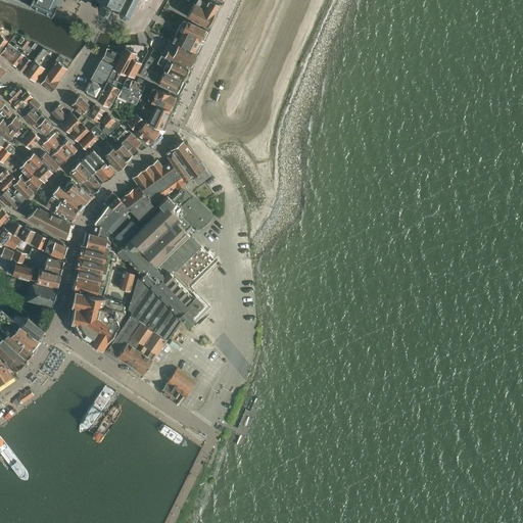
[(18,0),(51,15),(56,5),(54,4),(56,0),(18,0)]
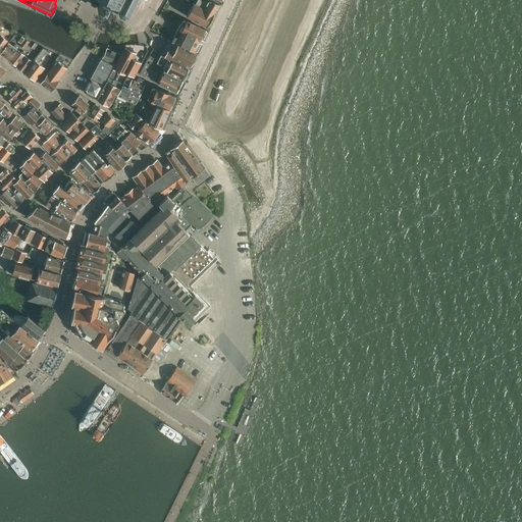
[(100,0),(101,0),(98,7),(106,11),(109,5),(119,9),(118,11),(120,16),(124,18),(129,17),(132,13),(134,14),(135,12),(133,11),(136,4),(138,5),(139,3),(137,2),(138,0),(100,0)]
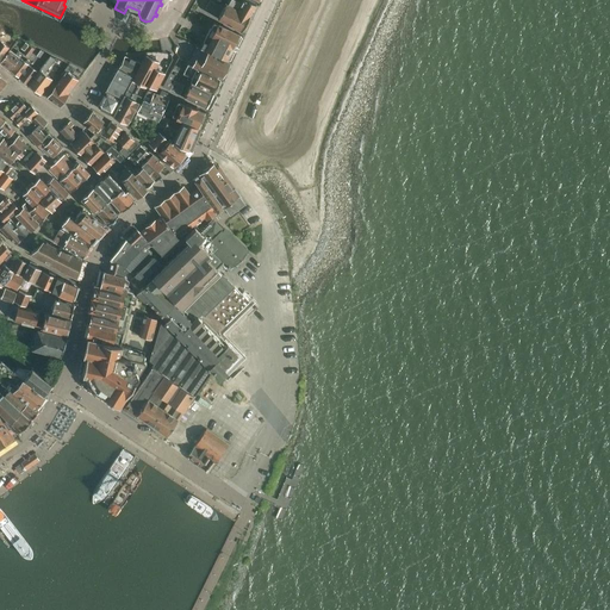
[(211,0),(206,8),(221,16),(218,19),(242,32),(256,6),(246,0),(243,0),(242,4),(235,0),(228,0),(224,8),(211,0)]
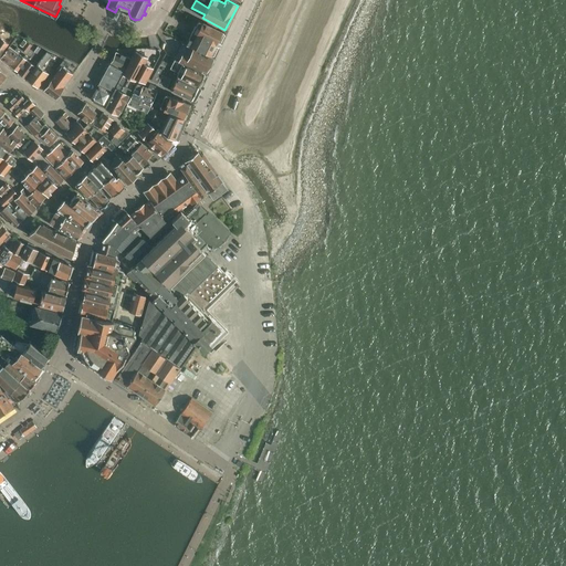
[(199,21),(197,27),(200,29),(197,35),(216,44),(222,33),(202,22),(199,21)]
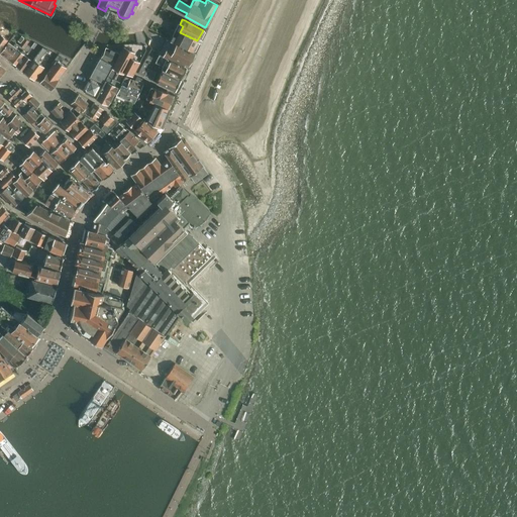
[(171,41),(170,42),(172,43),(173,42),(192,53),(192,52),(195,48),(194,47),(196,42),(197,41),(197,40),(180,32),(178,37),(174,35),(171,41)]
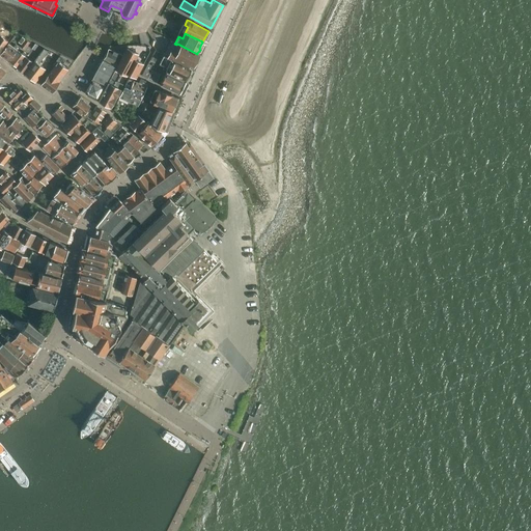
[(0,53),(8,42),(0,34),(0,53)]
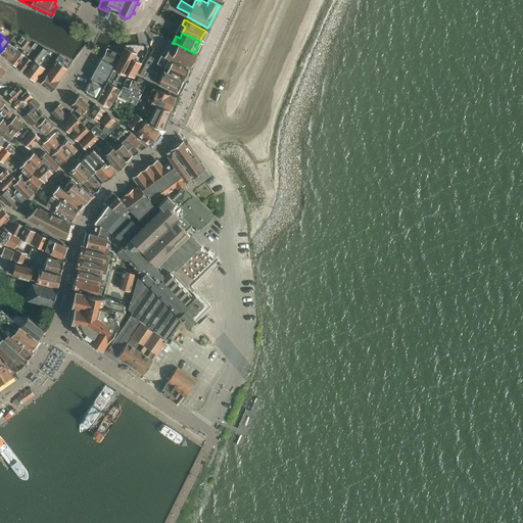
[(21,45),(20,46),(25,49),(30,42),(26,39),(25,40),(26,40),(21,45)]
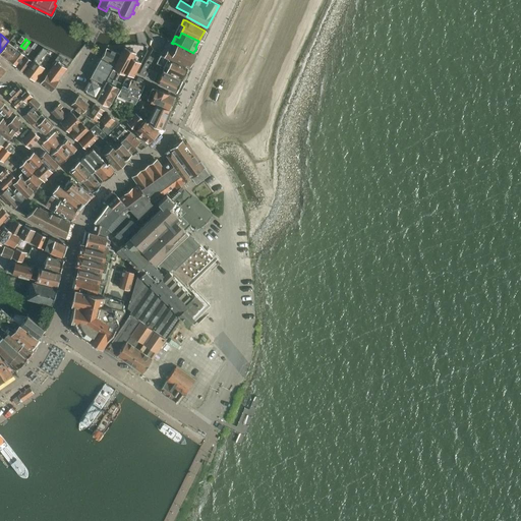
[(161,55),(185,67),(186,66),(187,65),(190,66),(196,54),(193,52),(193,53),(174,43),(173,44),(171,43),(172,42),(169,40),(161,55)]
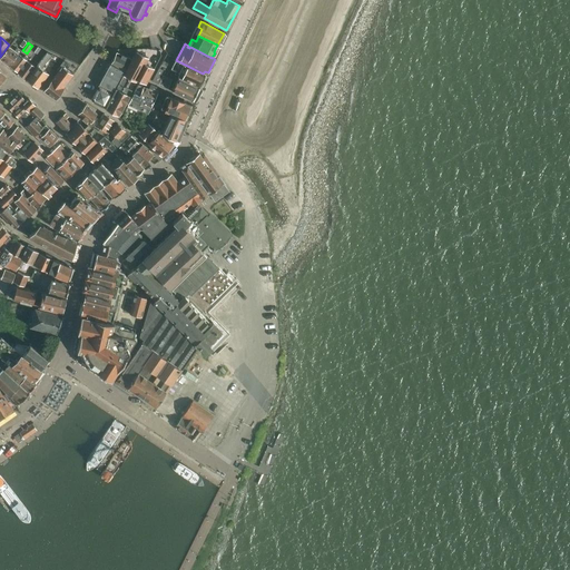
[(10,47),(0,59),(10,67),(19,55),(21,51),(18,48),(16,51),(10,47)]
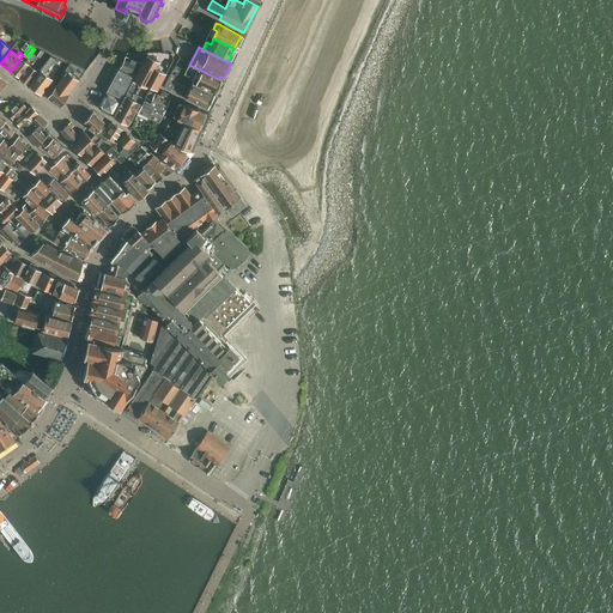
[(38,72),(29,85),(41,95),(41,96),(53,79),(46,74),(56,59),(50,56),(41,70),(38,72)]
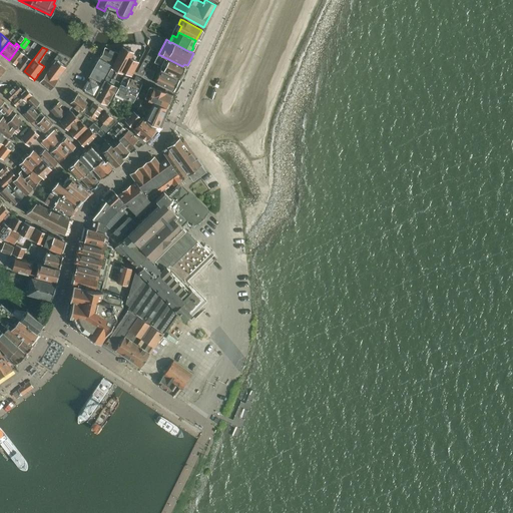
[(100,57),(112,64),(117,53),(114,51),(106,47),(105,47),(100,57)]
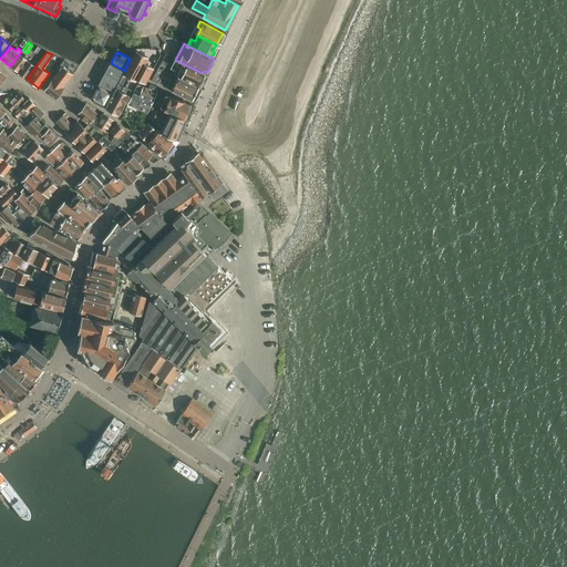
[(134,52),(117,89),(123,92),(129,82),(127,81),(129,79),(136,82),(137,80),(146,84),(153,69),(144,64),(147,58),(134,52)]
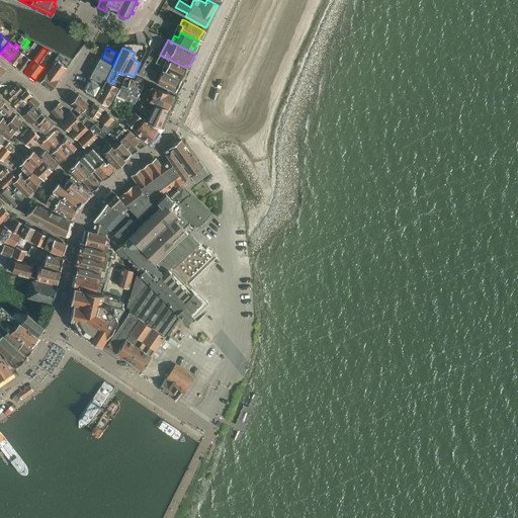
[(17,50),(9,61),(16,67),(25,56),(27,53),(23,50),(21,53),(17,50)]
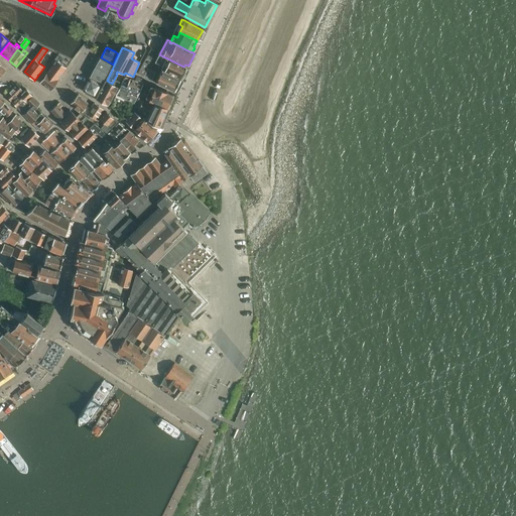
[(159,54),(156,61),(160,63),(158,67),(163,69),(162,71),(180,80),(181,79),(182,79),(184,79),(185,75),(185,74),(184,74),(187,68),(184,66),(183,67),(159,54)]
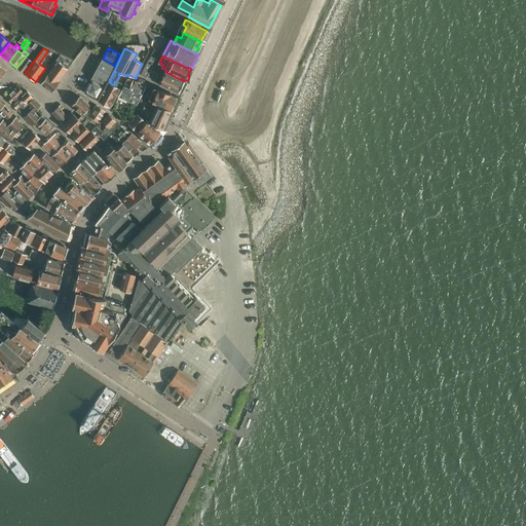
[(26,57),(16,68),(25,73),(33,62),(26,57)]
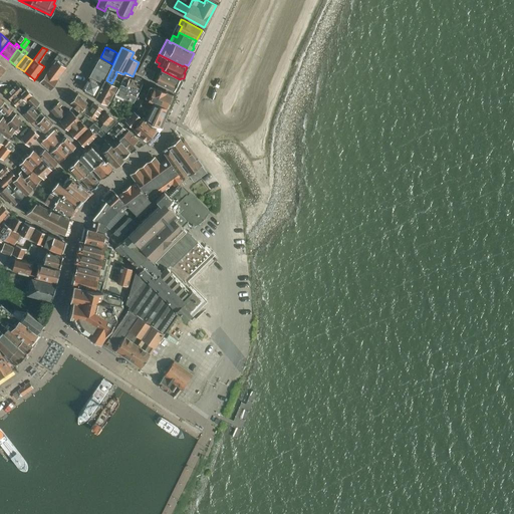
[(52,64),(46,72),(47,72),(57,79),(66,67),(60,63),(63,58),(58,55),(51,63),(52,64)]
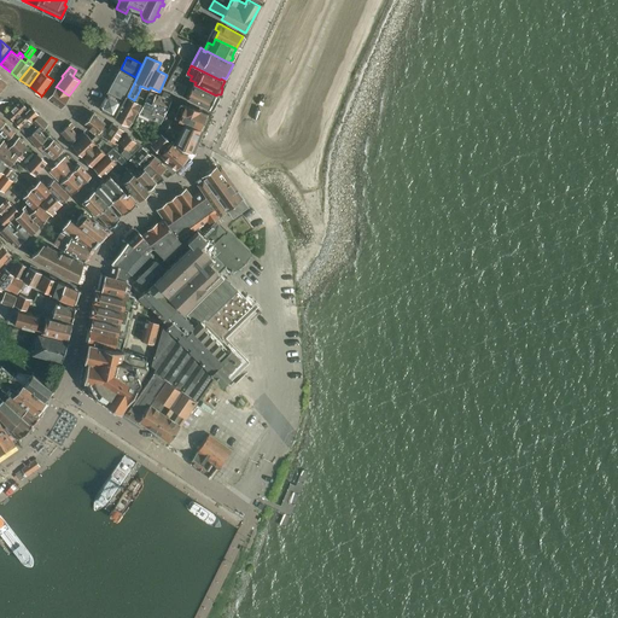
[(121,69),(114,81),(129,91),(132,87),(135,77),(121,69)]
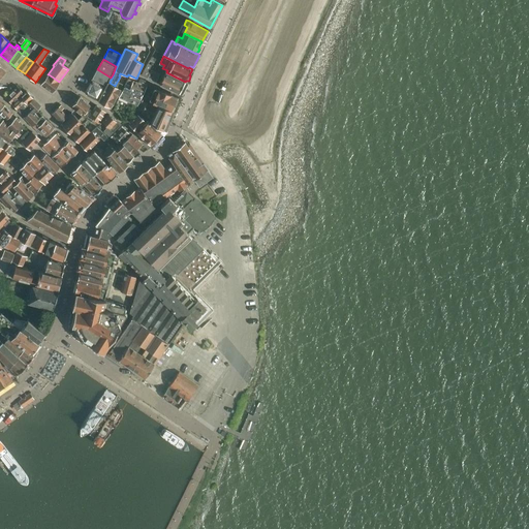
[(148,63),(142,75),(148,79),(151,73),(149,72),(152,65),(148,63)]
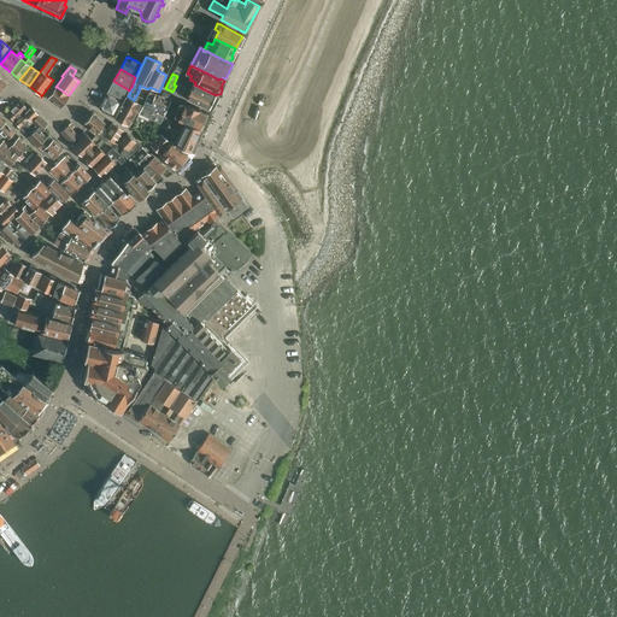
[(113,81),(106,94),(123,103),(127,97),(129,90),(113,81)]
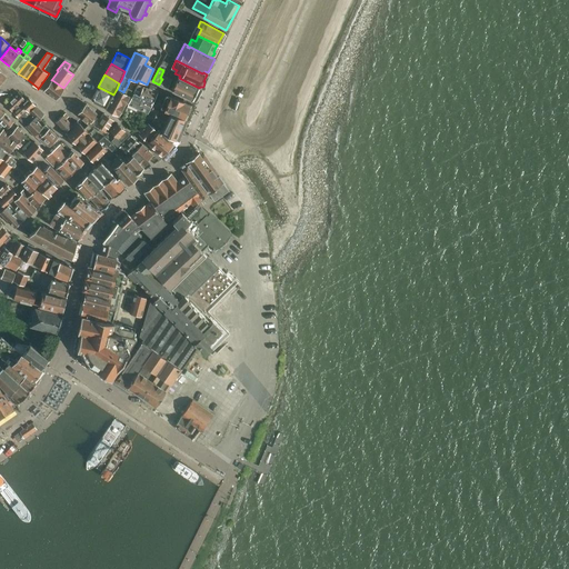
[(162,79),(159,85),(168,89),(173,80),(163,76),(162,79)]
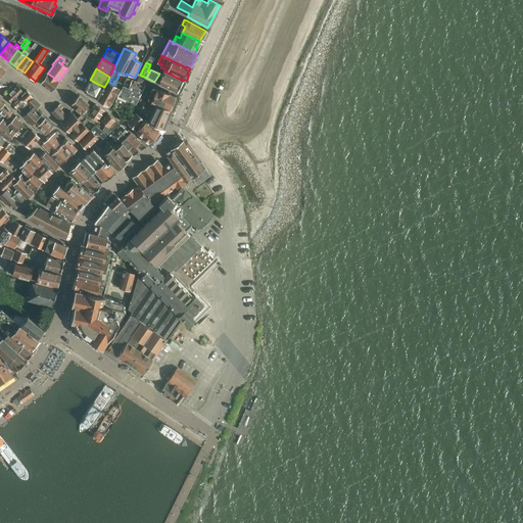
[(164,72),(158,84),(177,93),(183,81),(164,72)]
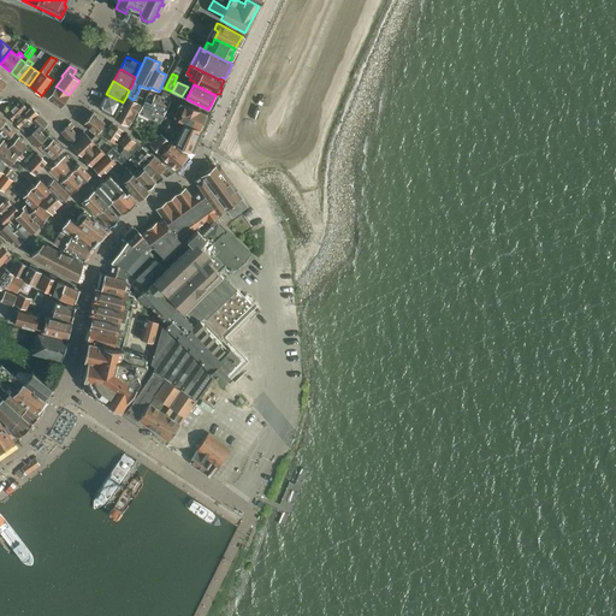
[(57,87),(48,99),(61,108),(70,96),(69,95),(57,87)]
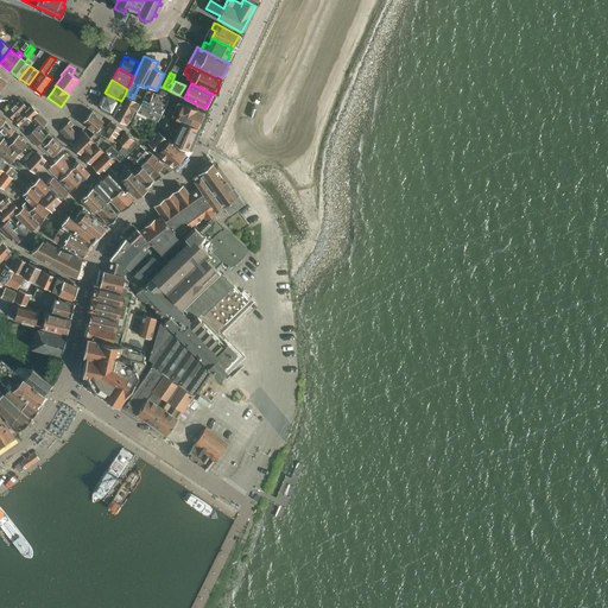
[(143,100),(137,112),(158,122),(169,100),(168,100),(170,97),(168,95),(169,94),(162,90),(159,95),(157,94),(147,89),(143,100)]
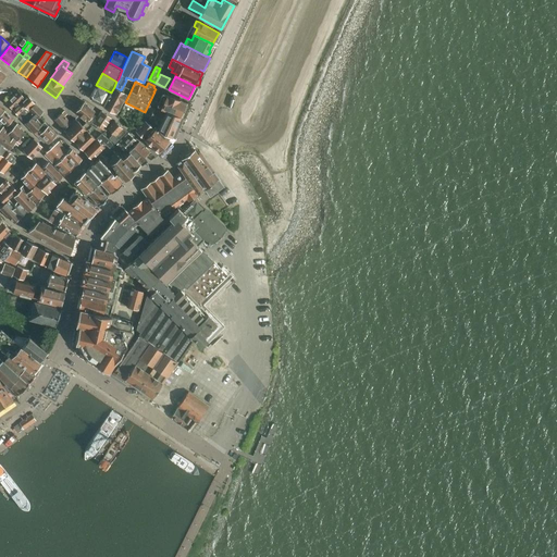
[(111,93),(96,85),(89,97),(90,99),(103,107),(111,93)]
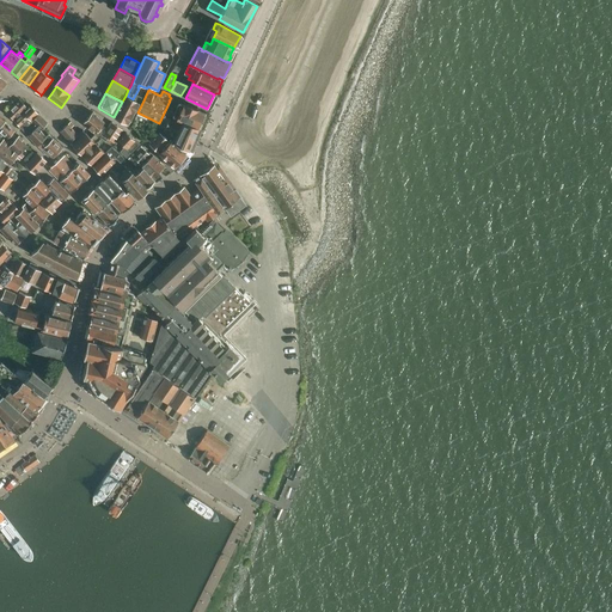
[(122,102),(114,117),(115,117),(128,124),(140,103),(133,99),(127,96),(126,96),(122,102)]
